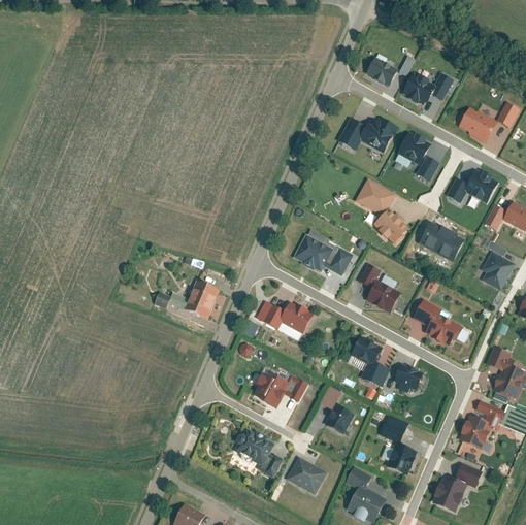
[(406,75),(414,58),(406,55),(399,72),(406,75)]
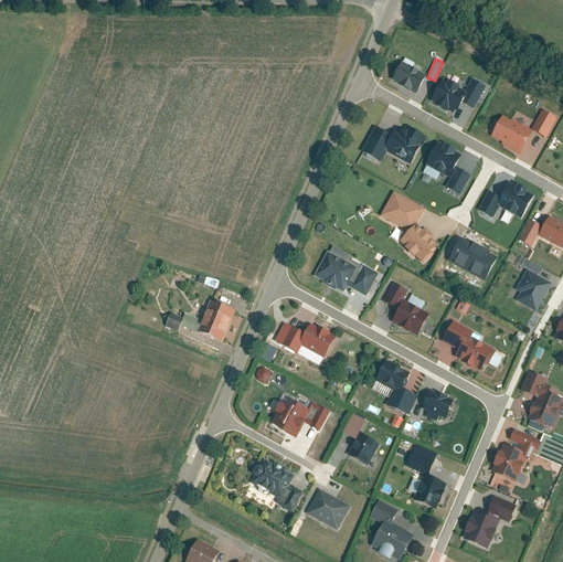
[(426,75),(399,60),(388,77),(415,93),(426,75)]
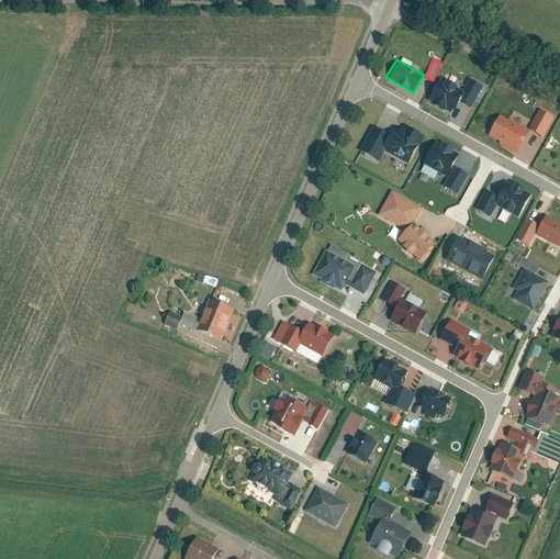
[(436,79),(425,100),(451,113),(452,111),(455,112),(459,103),(471,109),(482,87),(468,79),(461,92),(457,90),(459,86),(448,80),(446,85),(436,79)]
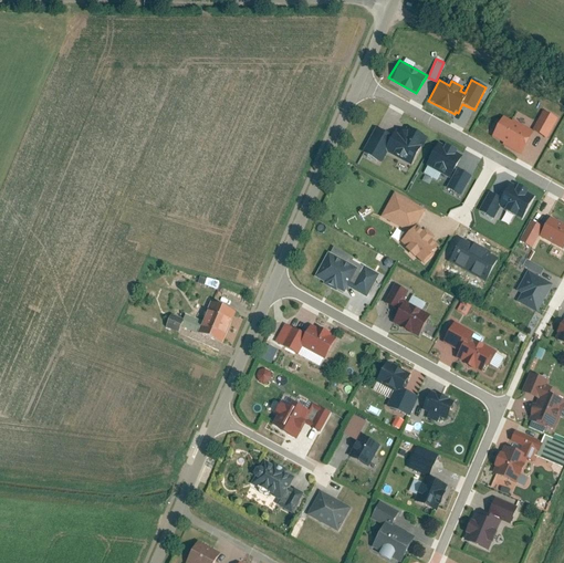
[(534,126),(550,135),(560,115),(544,107),(534,126)]
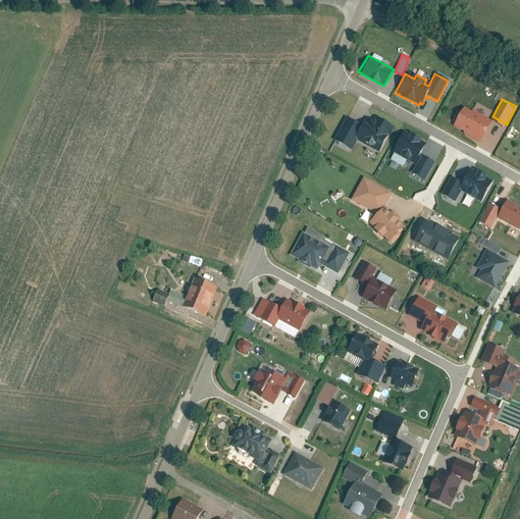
[(464,105),(453,124),(478,141),(490,121),(464,105)]
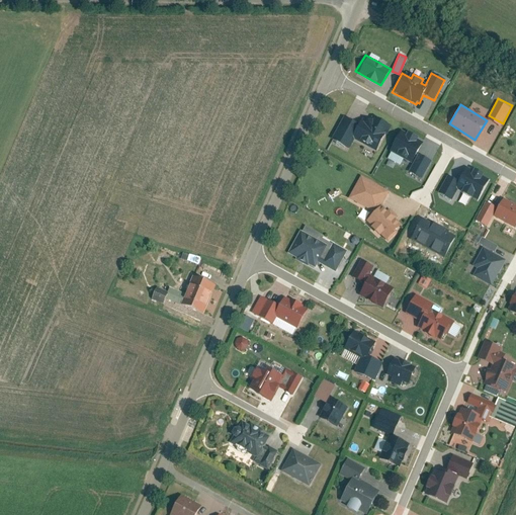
[(344,113),(333,136),(347,144),(358,120),(344,113)]
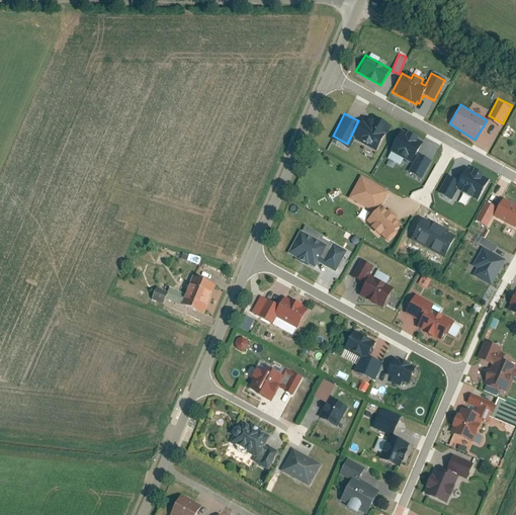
[(361,119),(351,137),(375,151),(385,133),(383,132),(388,124),(373,116),(369,123),(361,119)]
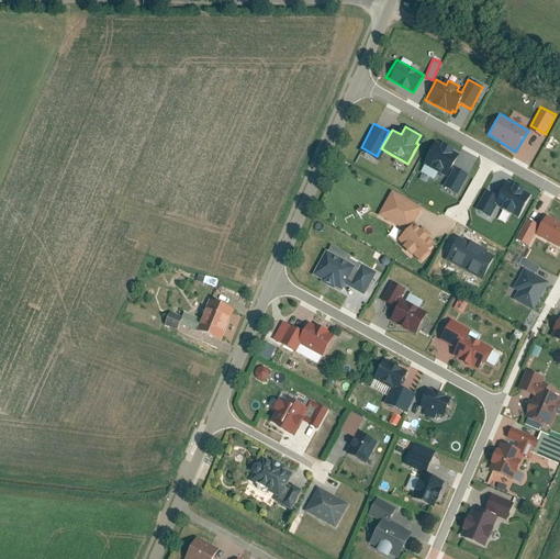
[(461,153),(433,140),(420,166),(447,179),(461,153)]
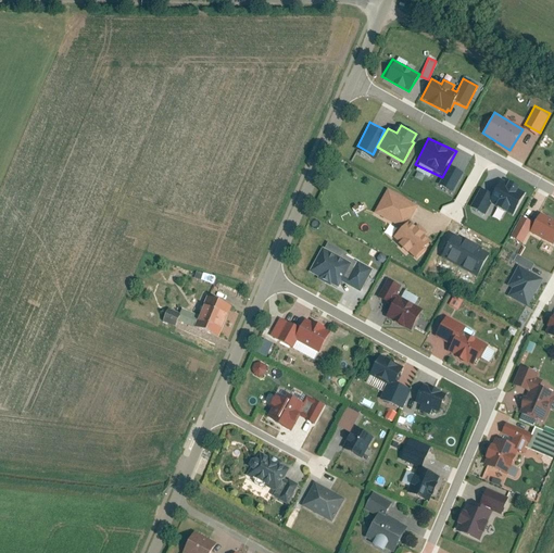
[(479,187),(467,205),(481,214),(490,201),(508,213),(523,192),(501,179),(491,195),(479,187)]
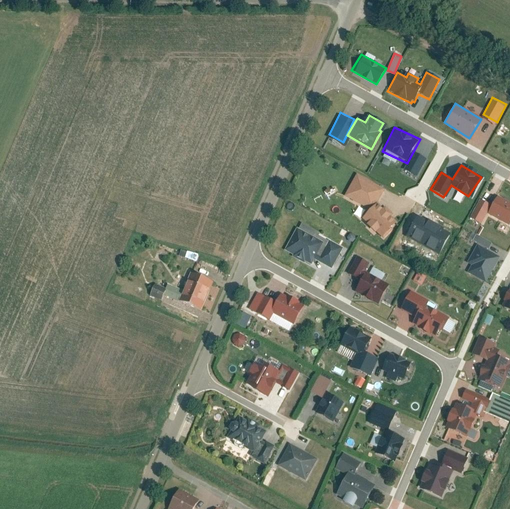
[(386,186),(357,170),(345,191),(374,207),(386,186)]
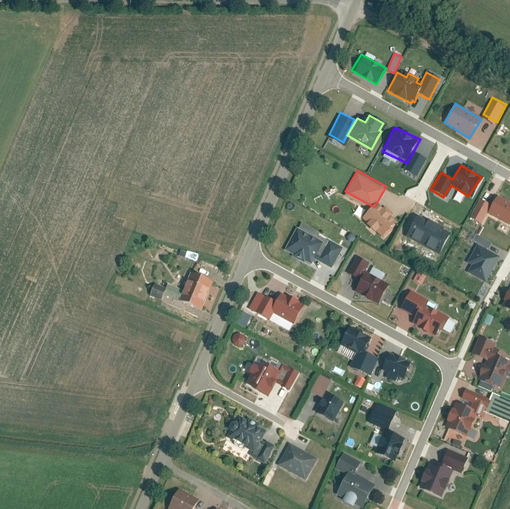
[(509,218),(509,201),(497,195),(487,213),(507,224),(509,218)]
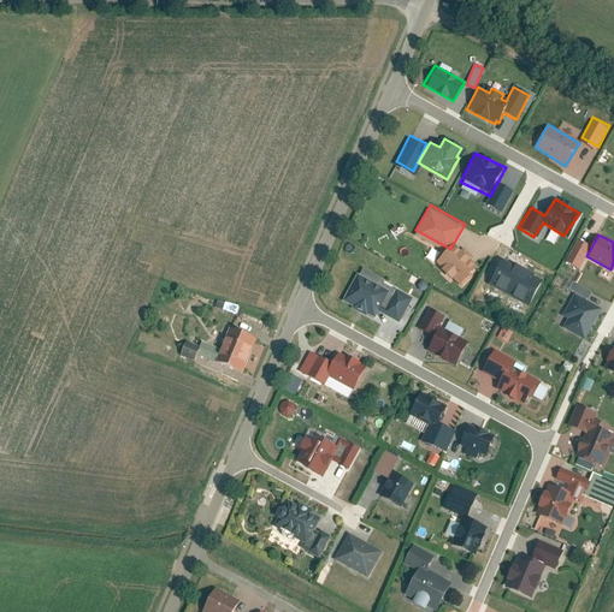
[(589,245),(576,237),(562,260),(576,268),(589,245)]
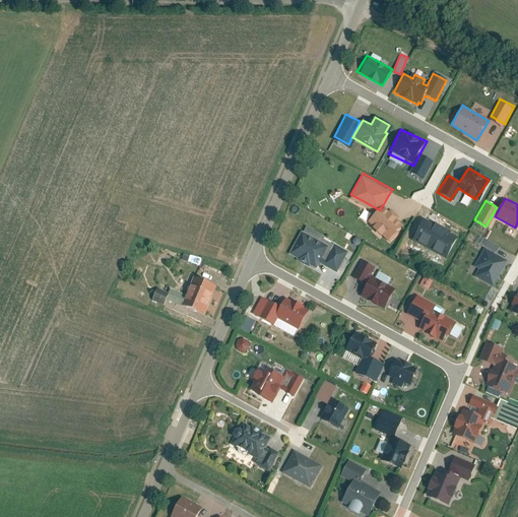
[(388,203),(370,219),(388,240),(406,223),(388,203)]
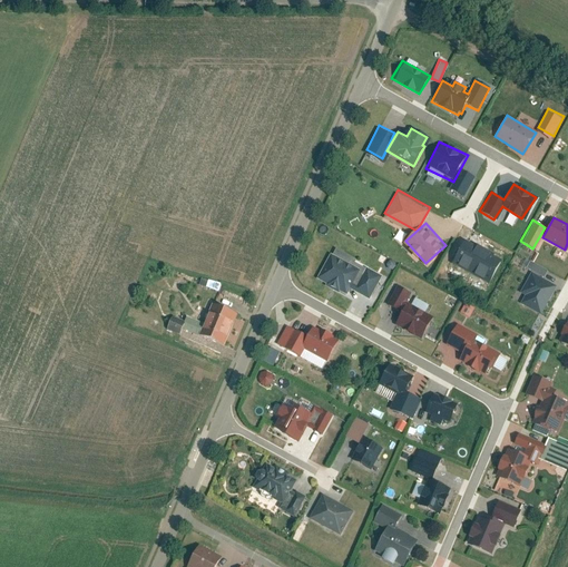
[(500,257),(463,237),(450,263),(487,283),(500,257)]
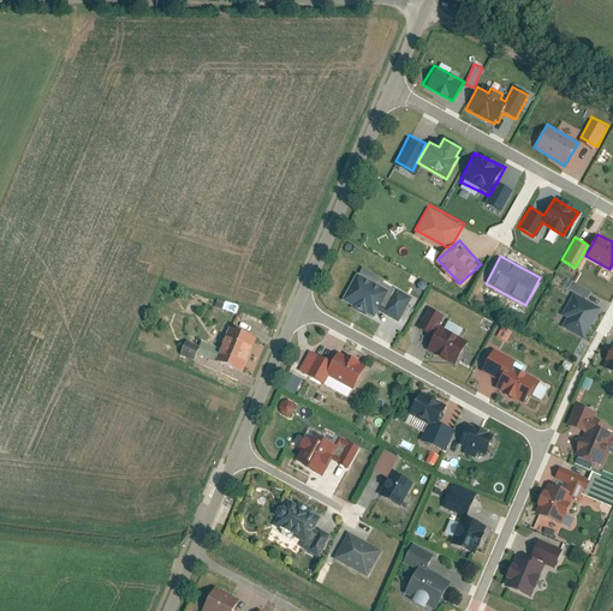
[(358,270),(344,297),(353,303),(352,305),(368,313),(369,310),(376,315),(380,307),(400,318),(414,294),(385,279),(391,269),(381,264),(378,270),(364,263),(361,271),(358,270)]
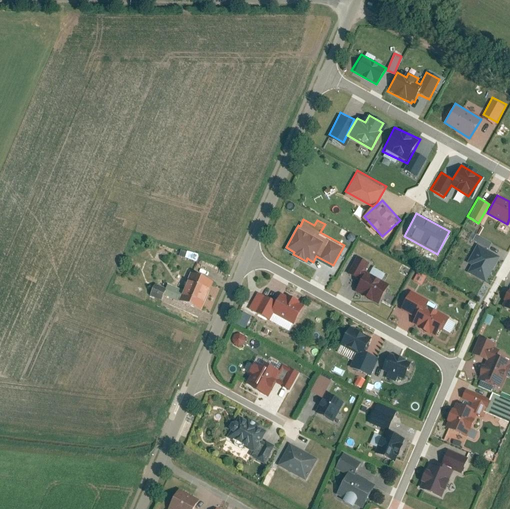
[(469,262),(464,270),(485,281),(500,255),(485,247),(489,239),(473,230),(469,239),(474,242),(464,259),(469,262)]
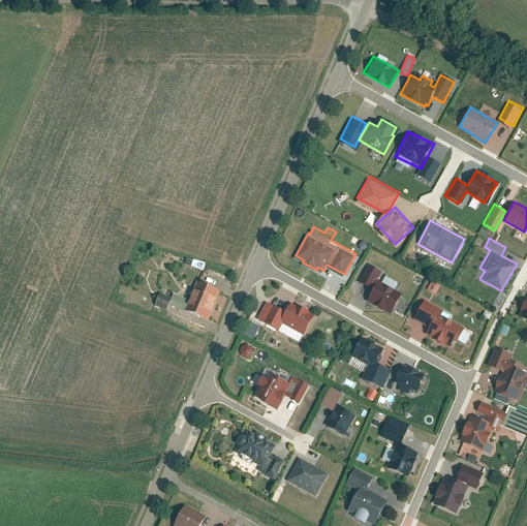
[(381,272),(369,265),(359,284),(370,290),(365,301),(391,314),(402,294),(395,289),(398,283),(385,276),(381,283),(377,280),(381,272)]
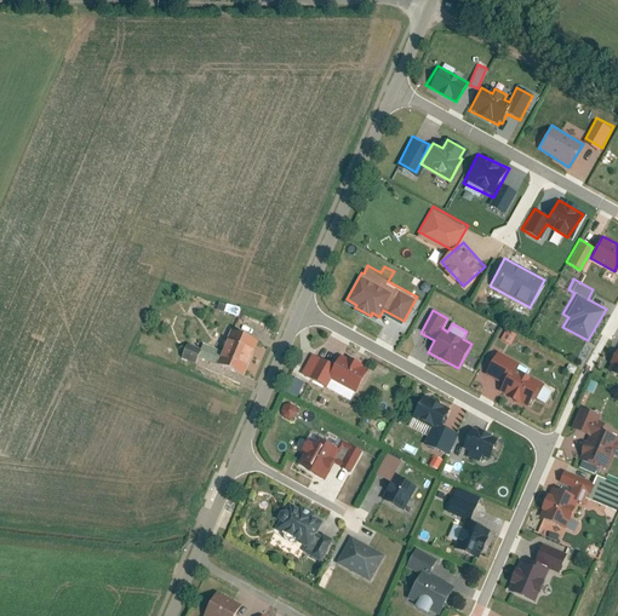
[(507,324),(501,337),(511,341),(518,330),(507,324)]
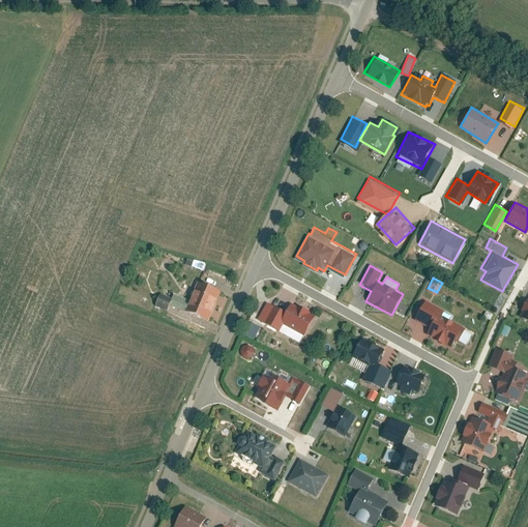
[(218,290),(196,281),(184,309),(207,317),(218,290)]
